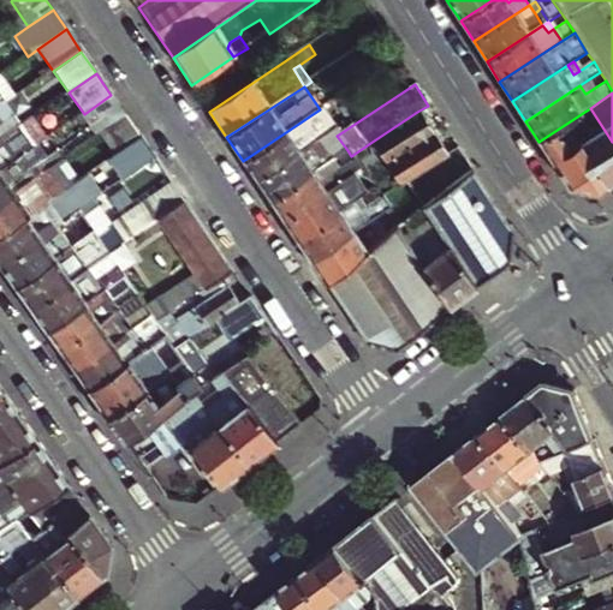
[(125,117),(111,95),(84,114),(99,135),(125,117)]
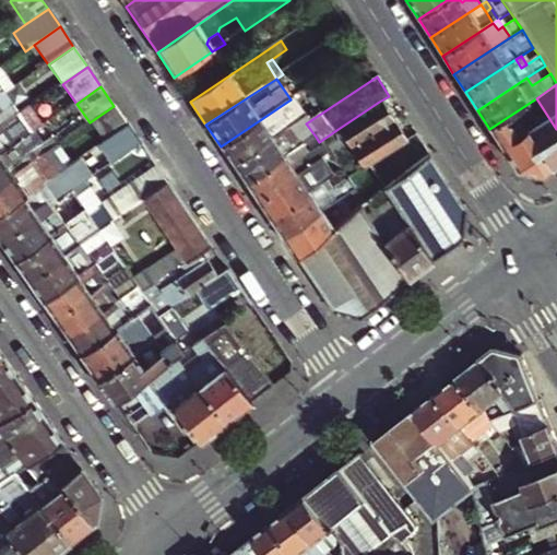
[(3,96),(0,98),(0,128),(18,116),(3,96)]
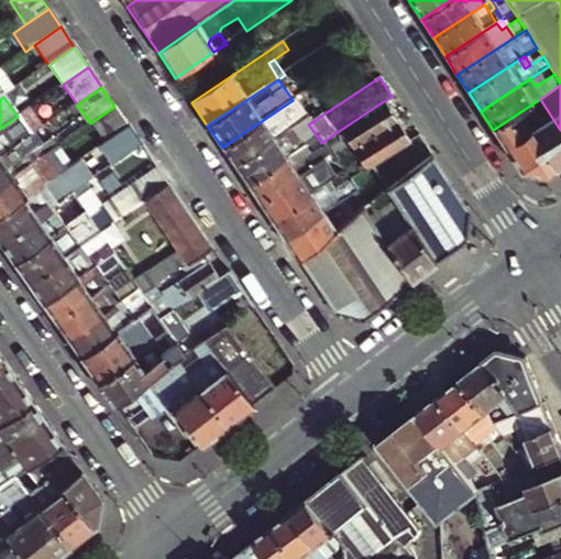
[(560,167),(560,130),(540,99),(518,113),(558,171),(560,167)]
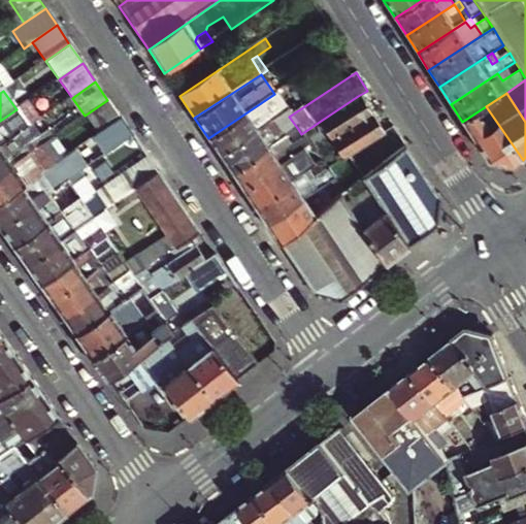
[(221,157),(286,111),(274,94),(208,138),(221,157)]
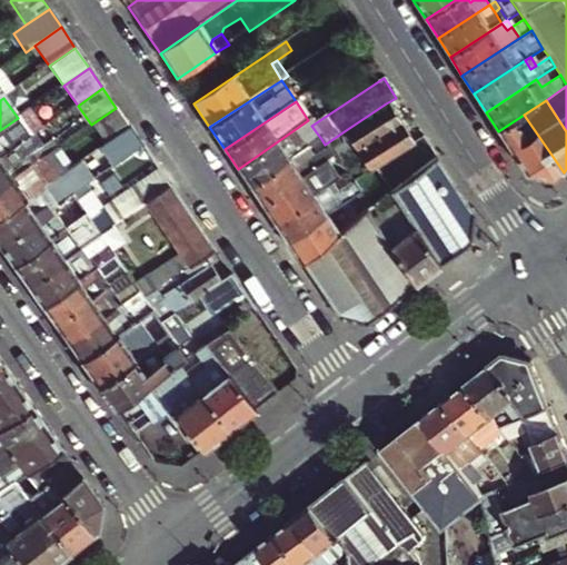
[(357,152),(400,125),(386,103),(342,132),(357,152)]
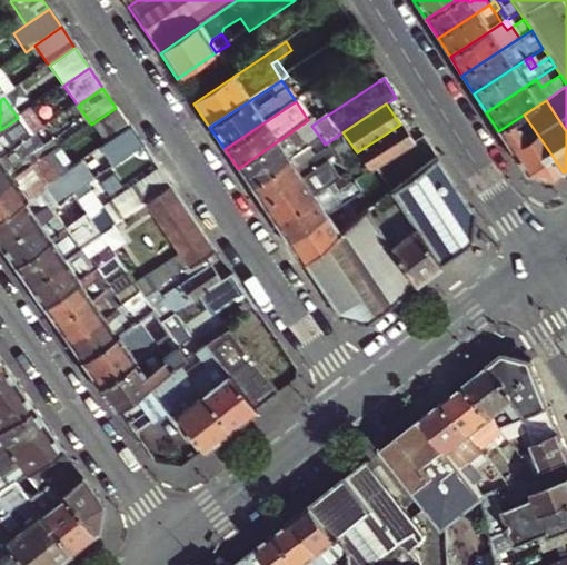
[(129,127),(116,108),(91,125),(86,129),(99,148),(129,127)]
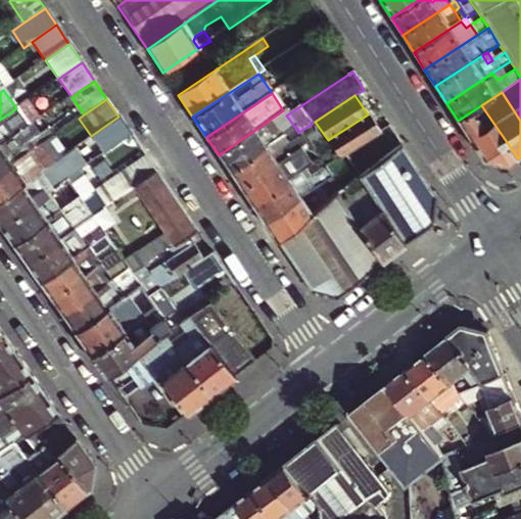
[(518,158),(481,105),(458,121),(484,161),(509,166),(518,158)]
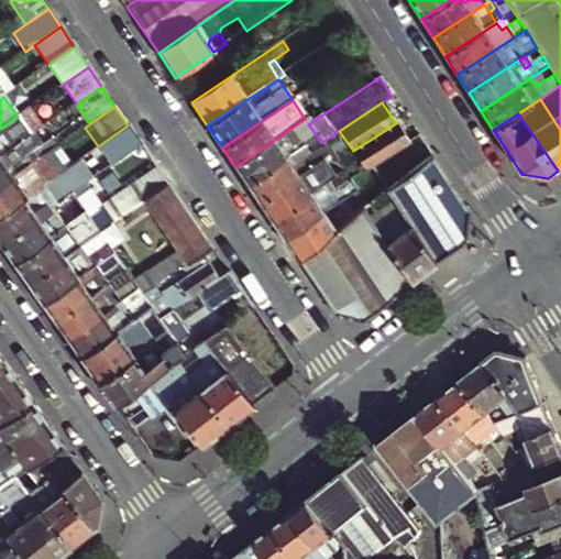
[(0,159),(31,136),(18,117),(0,129),(0,159)]
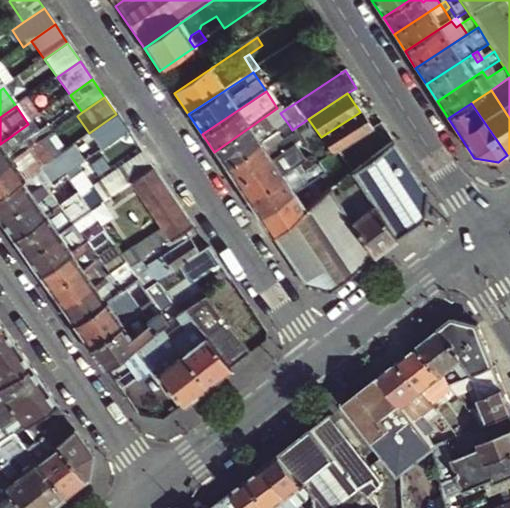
[(277,108),(214,152),(226,169),(272,136),(289,125),(280,113),(277,108)]
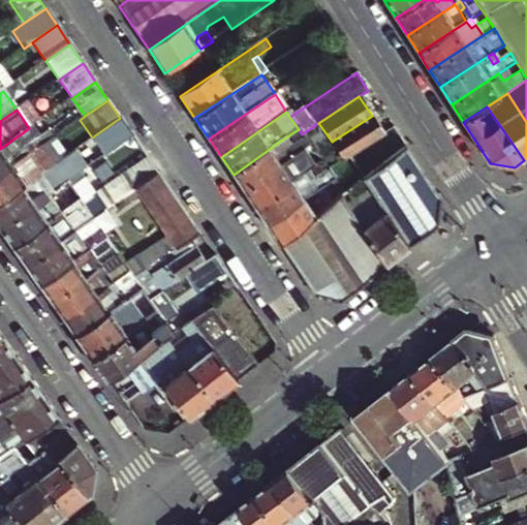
[(384,133),(372,116),(332,142),(327,145),(340,164),(366,147),(384,133)]
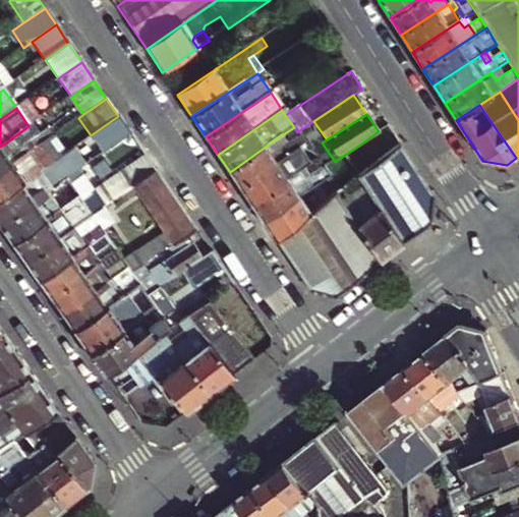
[(91,135),(103,154),(130,134),(118,116),(91,135)]
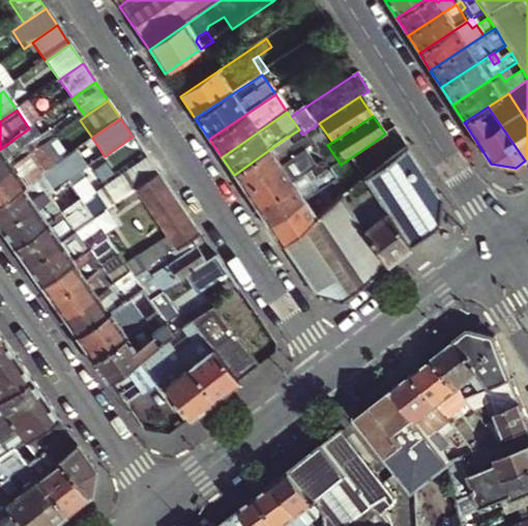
[(37,141),(29,128),(0,149),(0,176),(55,138),(51,132),(37,141)]
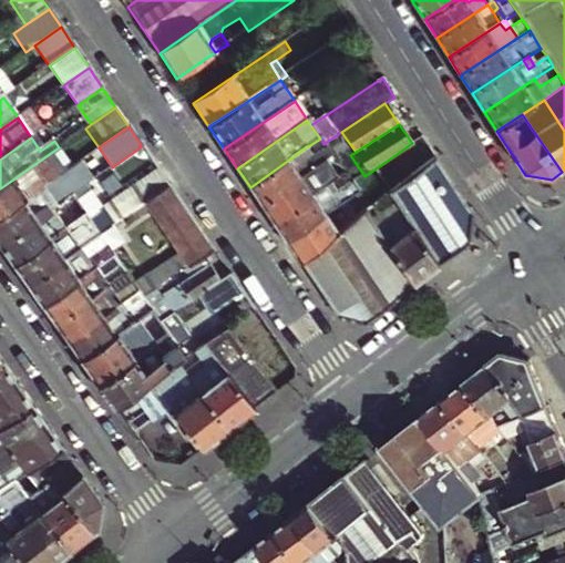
[(392,157),(409,181),(435,160),(421,137),(412,143),(392,157)]
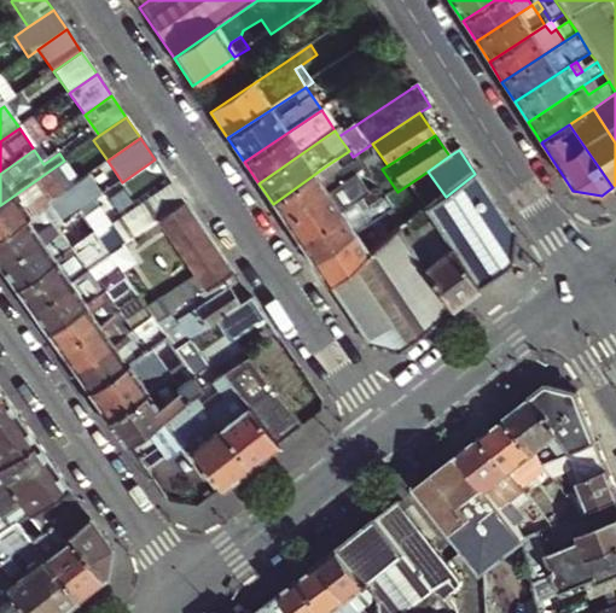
[(0,237),(68,190),(79,182),(64,161),(0,205),(0,237)]
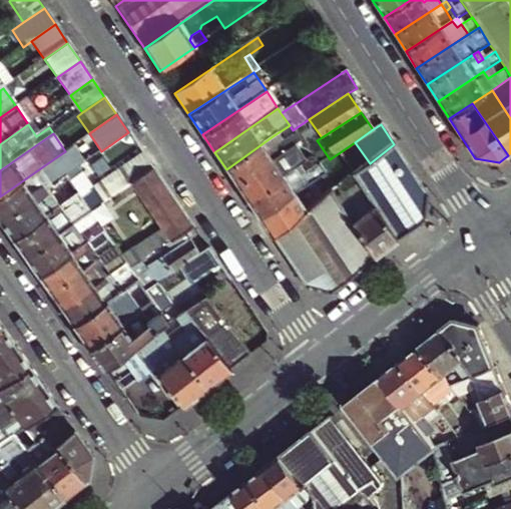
[(237,185),(284,153),(289,150),(283,141),(278,144),(273,136),(226,169),(237,185)]
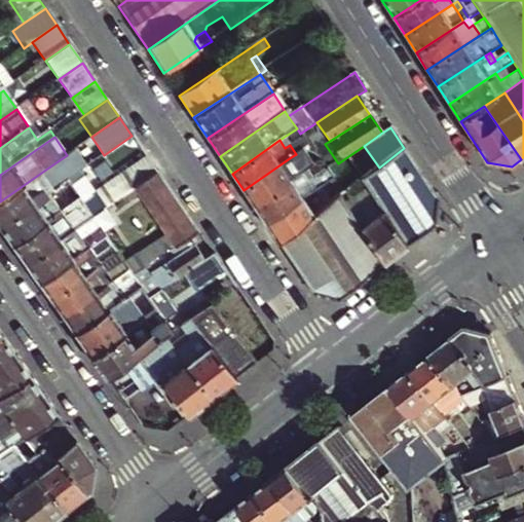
[(295,163),(291,157),(244,190),(255,208),(303,175),(321,162),(315,156),(312,152),(309,147),(308,146),(303,149),(307,155),(295,163)]
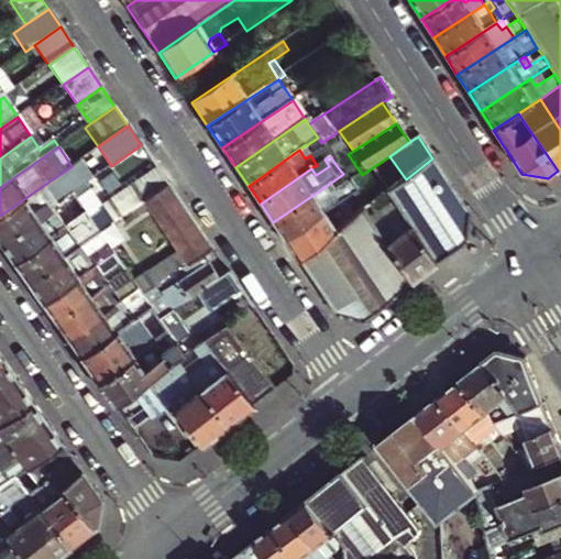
[(388,194),(397,206),(436,265),(464,242),(469,216),(432,159),(406,179),(398,185),(388,194)]
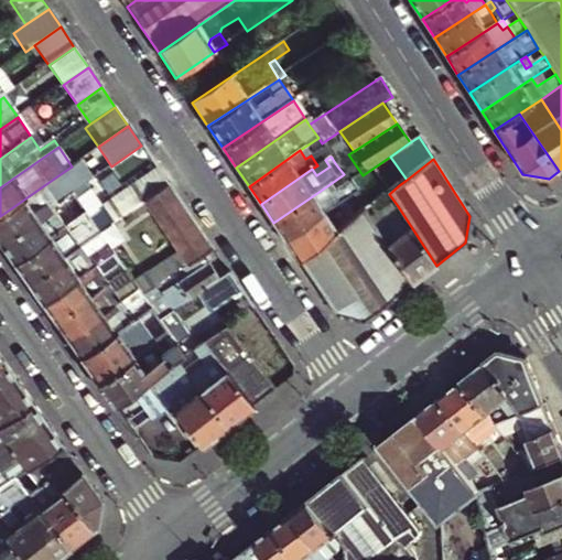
[(330,167),(325,160),(317,165),(312,169),(316,175),(330,167)]
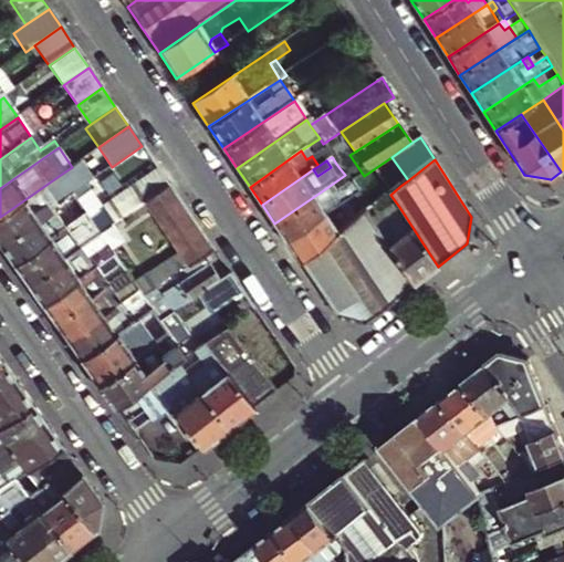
[(86,218),(98,236),(168,186),(158,170),(86,218)]
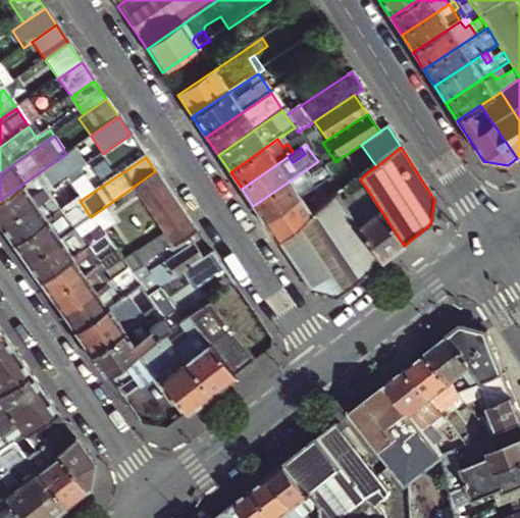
[(69,177),(57,160),(0,200),(0,225),(64,180),(69,177)]
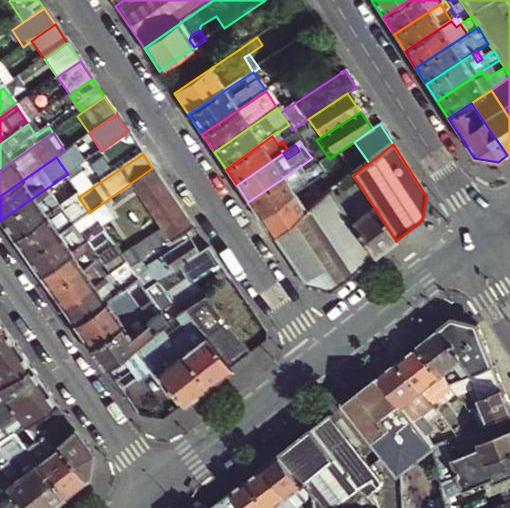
[(318,178),(259,218),(272,237),(330,193),(347,180),(353,176),(362,168),(355,158),(320,182),(318,178)]
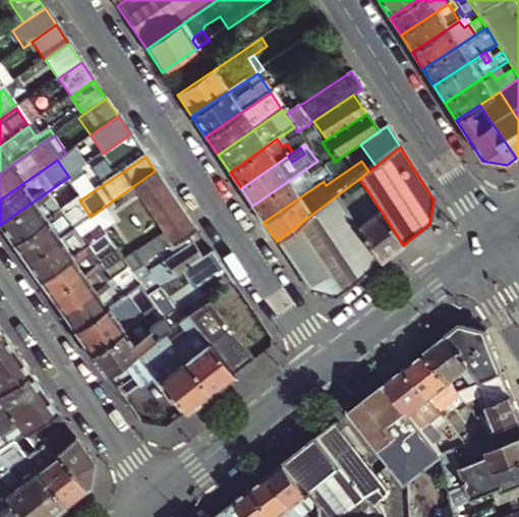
[(304,179),(300,173),(252,206),(264,222),(324,181),(329,178),(323,170),(310,178),(309,176),(304,179)]
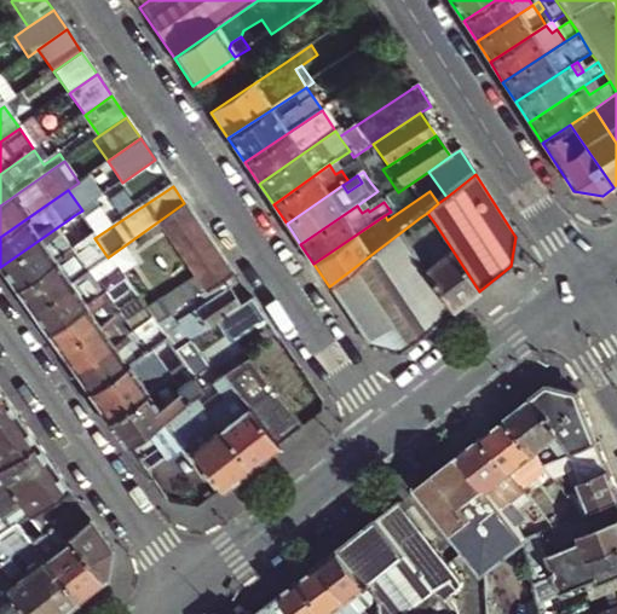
[(195,220),(184,203),(157,222),(168,238),(195,220)]
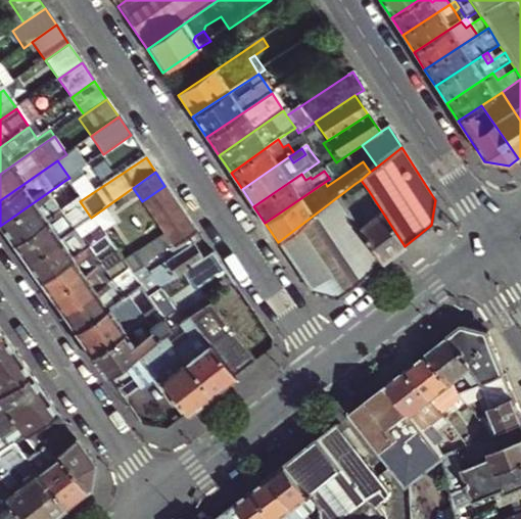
[(361,180),(354,184),(363,195),(369,191),(361,180)]
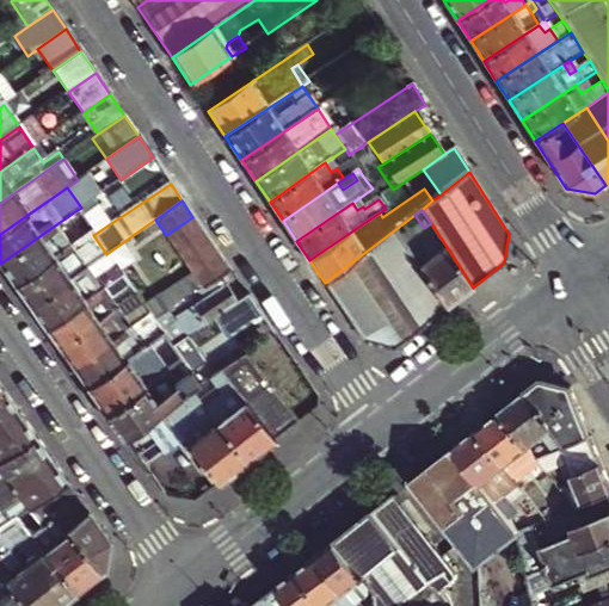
[(75,211),(0,264),(0,266),(14,288),(92,234),(75,211)]
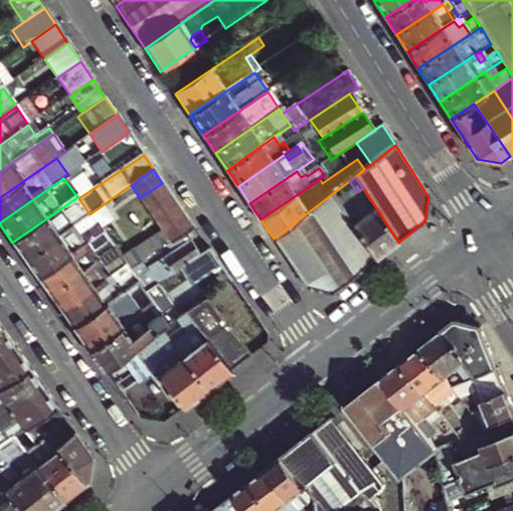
[(162,183),(140,198),(147,209),(170,194),(162,183)]
